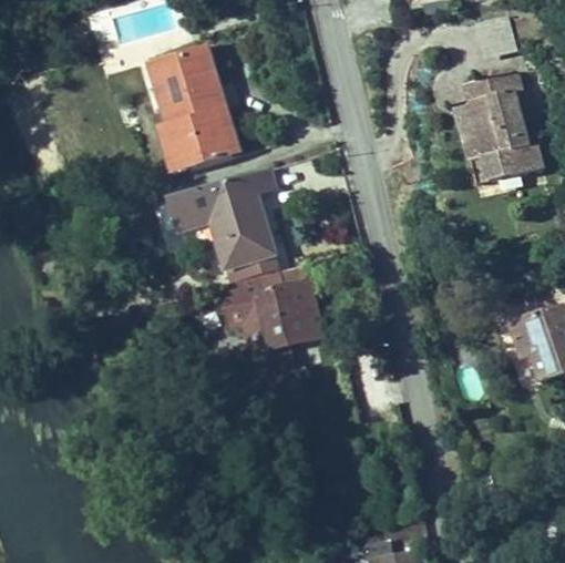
[(221,84),(207,43),(151,61),(170,121),(175,142),(184,140),(193,165),(235,154),(222,105),(209,108),(203,90),(221,84)]
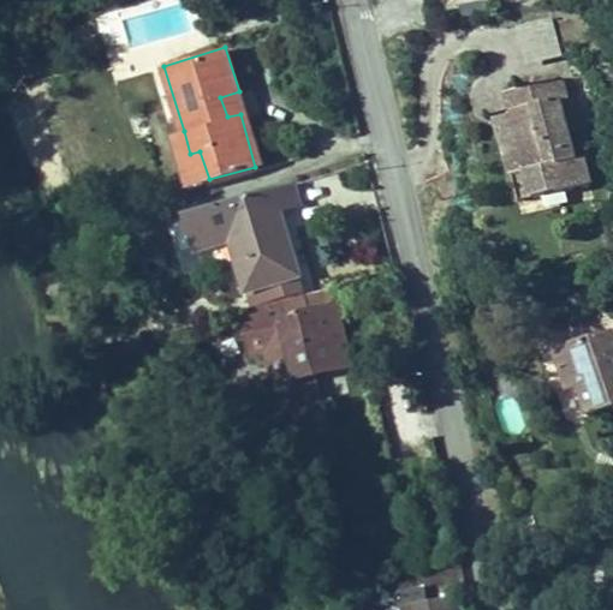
[(561,76),(513,88),(517,106),(510,108),(524,168),(512,172),(519,198),(589,180),(583,155),(576,156),(567,127),(564,113),(572,112),(561,76)]
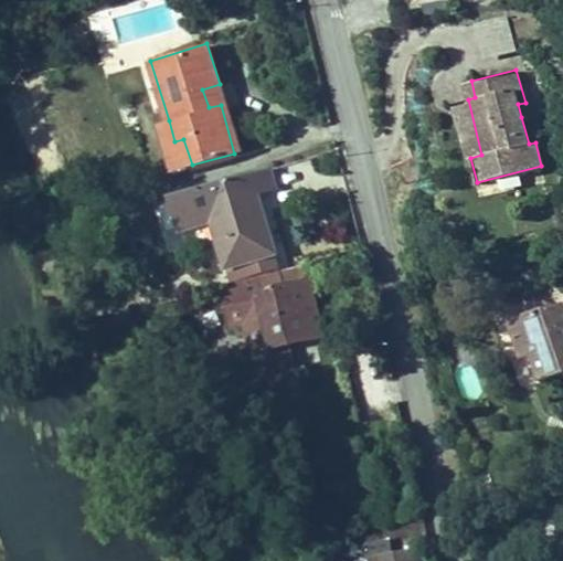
[(468,99),(475,97),(471,81),(465,82),(468,99)]
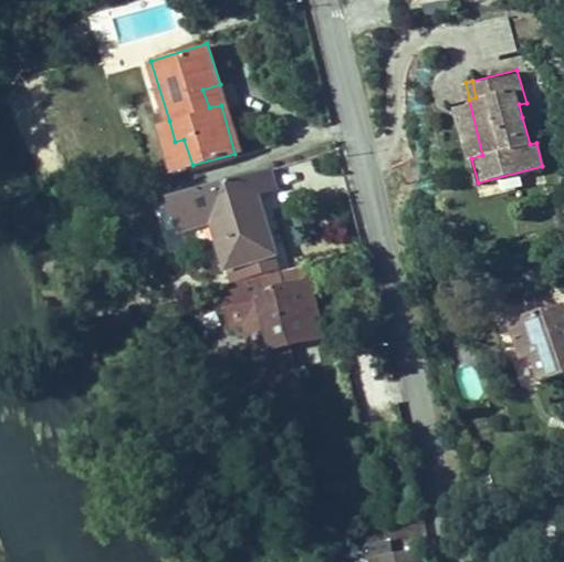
[(220,84),(202,90),(209,107),(221,105),(235,154),(242,153),(220,84)]
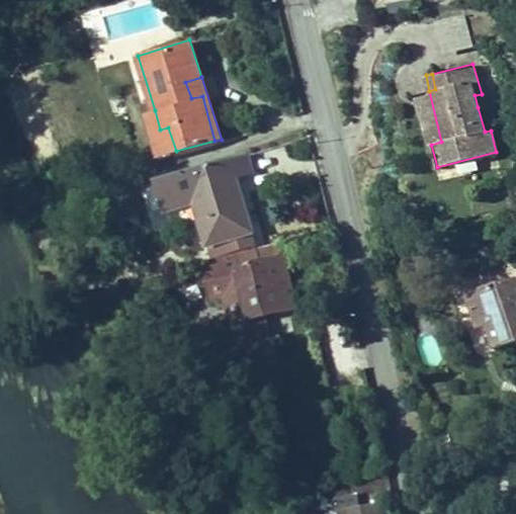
[(431,145),(441,142),(429,91),(418,94),(431,145)]
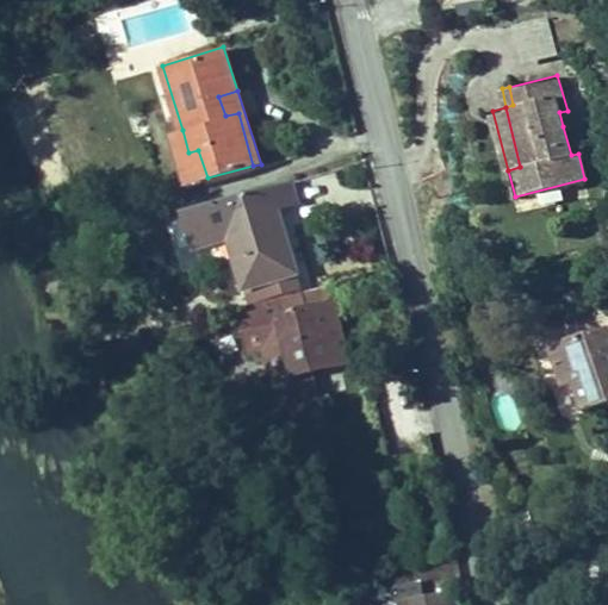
[(571,125),(568,111),(559,112),(563,126),(571,125)]
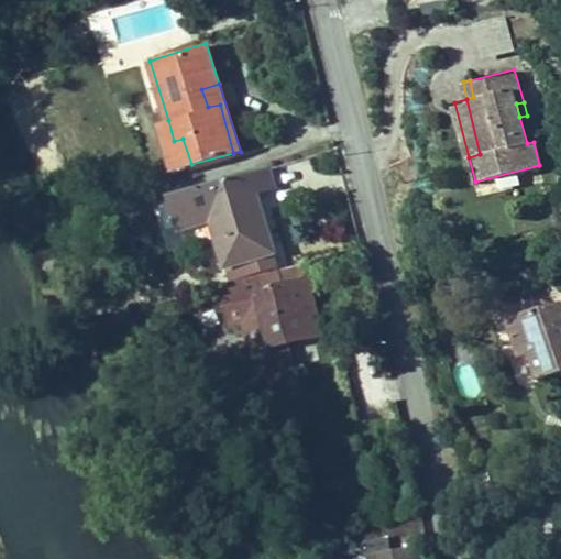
[(183,139),(174,141),(168,120),(160,123),(173,170),(191,164),(183,139)]
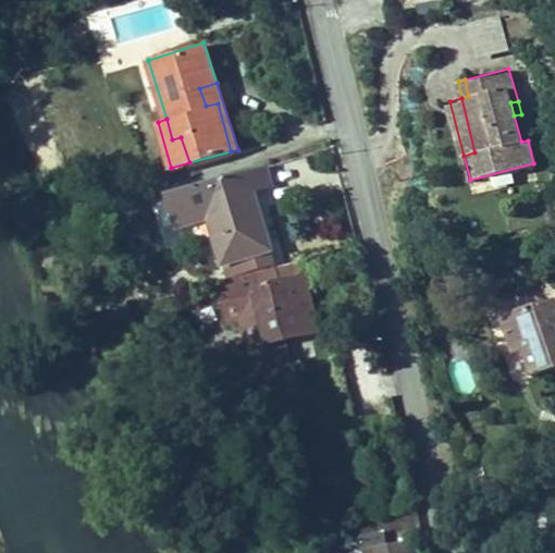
[(271,180),(266,162),(170,191),(179,224),(211,214),(231,274),(274,261),(253,186),(271,180)]
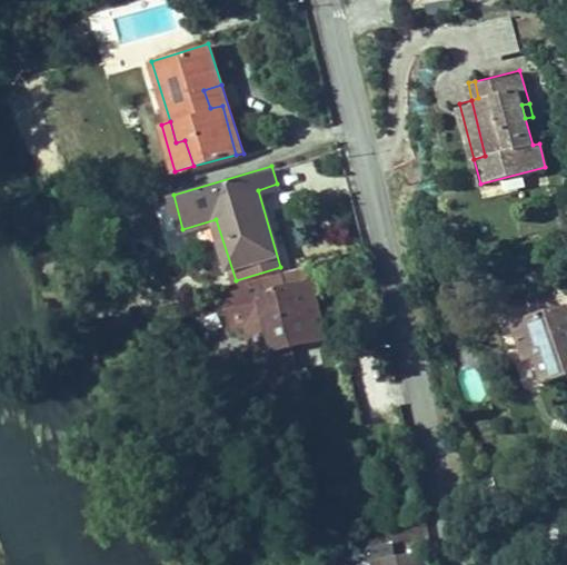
[(364,260),(358,246),(341,251),(345,266),(364,260)]
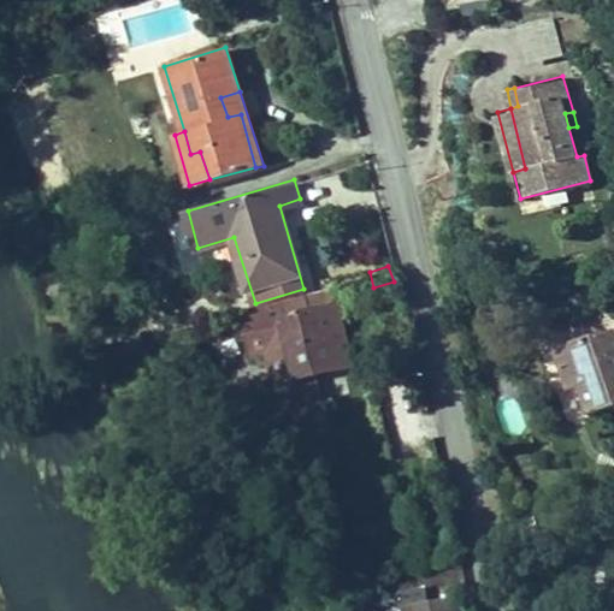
[(312,309),(303,289),(255,303),(251,306),(253,313),(261,310),(266,324),(259,325),(275,381),(353,362),(343,331),(341,332),(335,303),(312,309)]
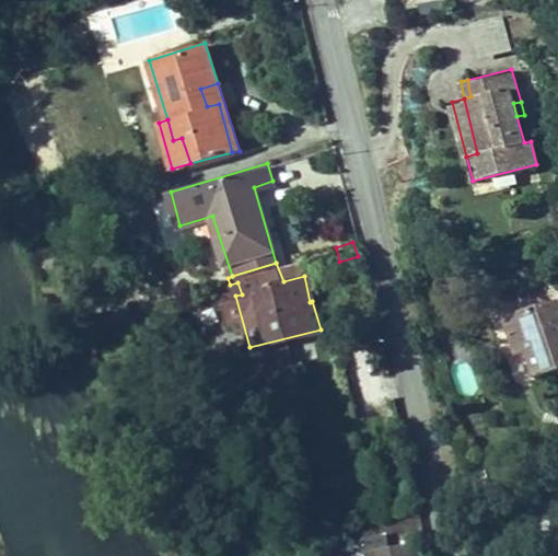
[(557,296),(504,313),(510,332),(521,327),(535,374),(557,367),(557,296)]
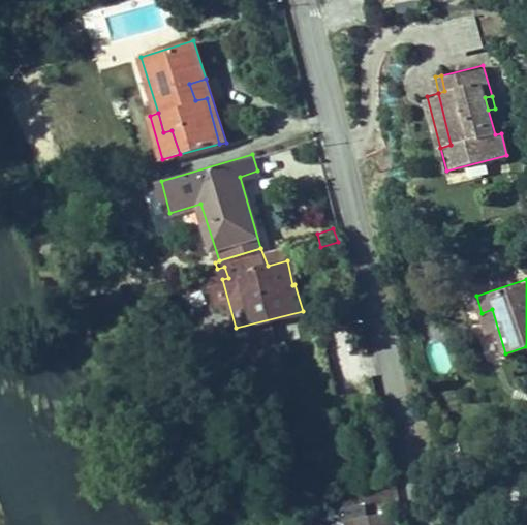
[(386,524),(384,512),(355,518),(355,524),(386,524)]
